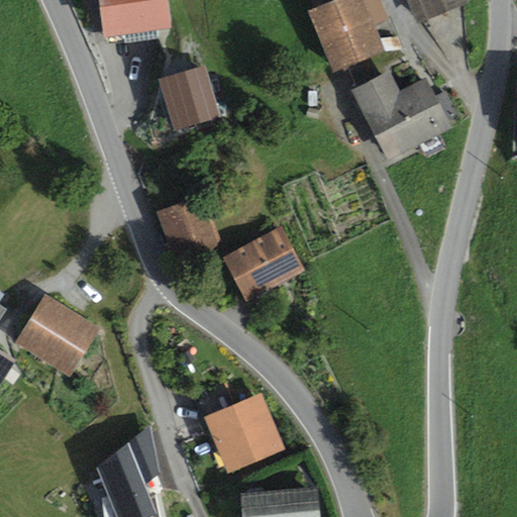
[(167,0),(100,0),(105,38),(172,30),(167,0)]
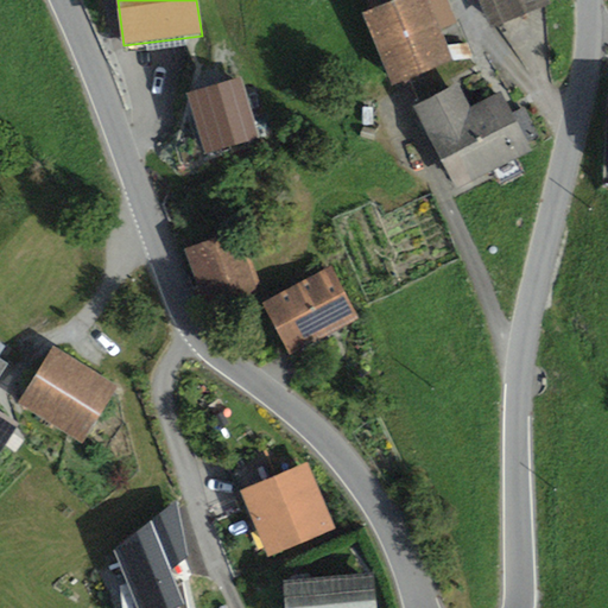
[(447,0),(399,0),(362,16),(393,88),(454,62),(441,30),(456,24),(447,0)]
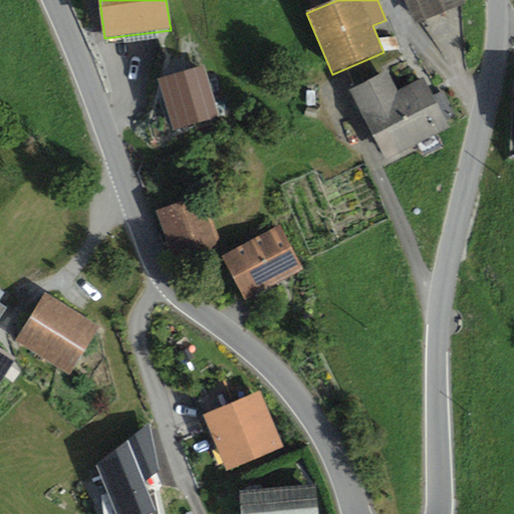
[(464,0),(404,0),(416,26),(466,4),(464,0)]
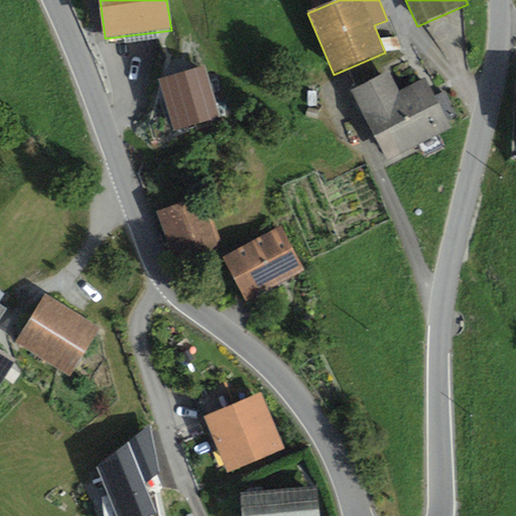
[(211,66),(164,80),(179,128),(226,114),(211,66)]
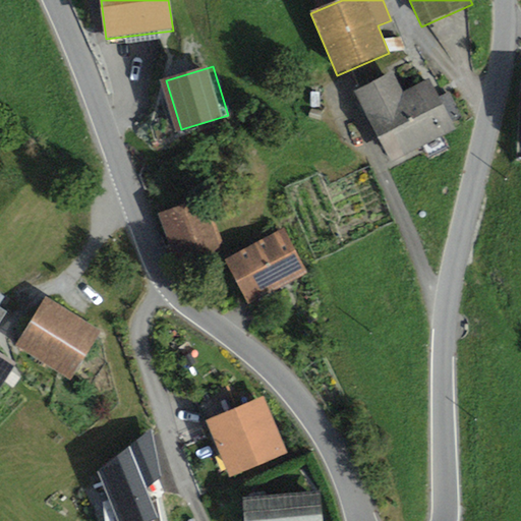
[(394,72),(354,94),(392,163),(455,129),(451,122),(462,116),(449,92),(440,96),(429,78),(404,92),(394,72)]
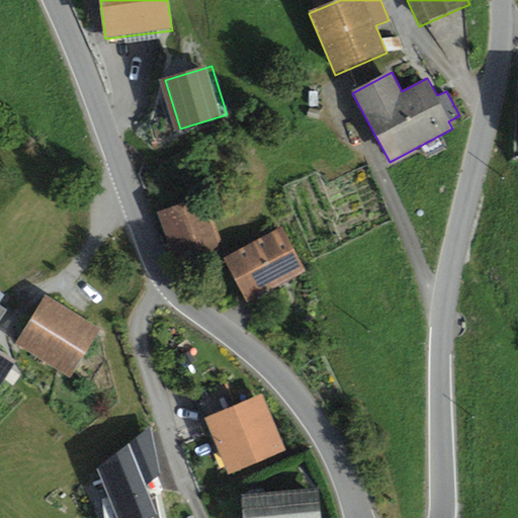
[(206,198),(160,214),(176,258),(223,241),(206,198)]
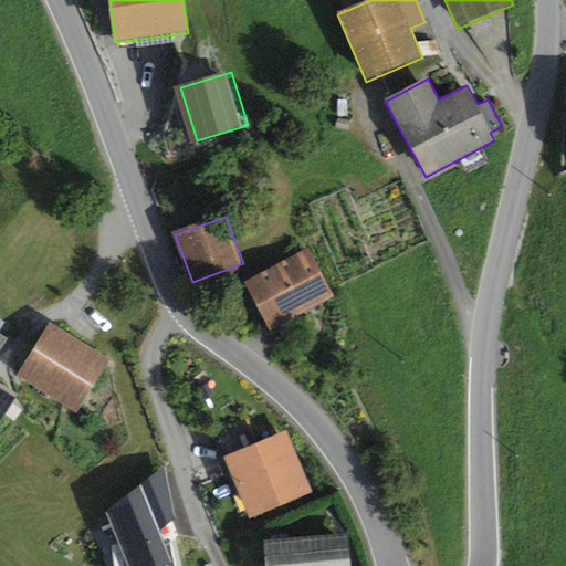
[(310,248),(249,281),(274,326),(335,293),(310,248)]
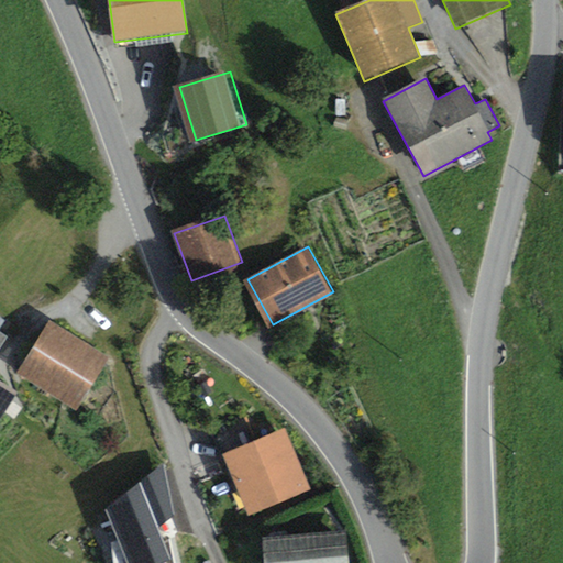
[(110,359),(48,321),(15,376),(77,412),(110,359)]
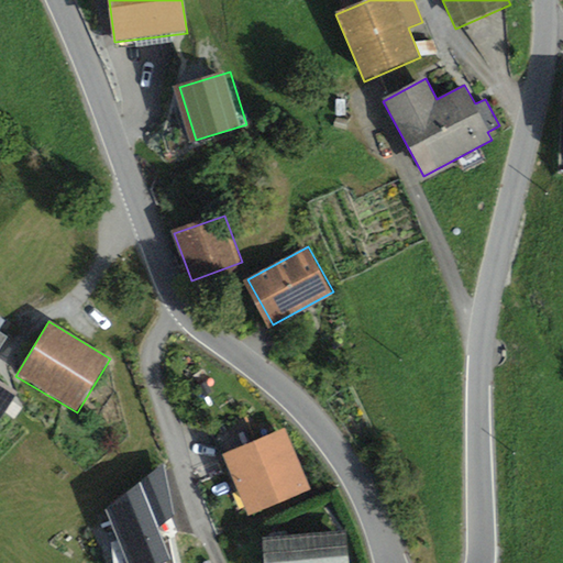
[(0,421),(19,393),(0,382),(0,421)]
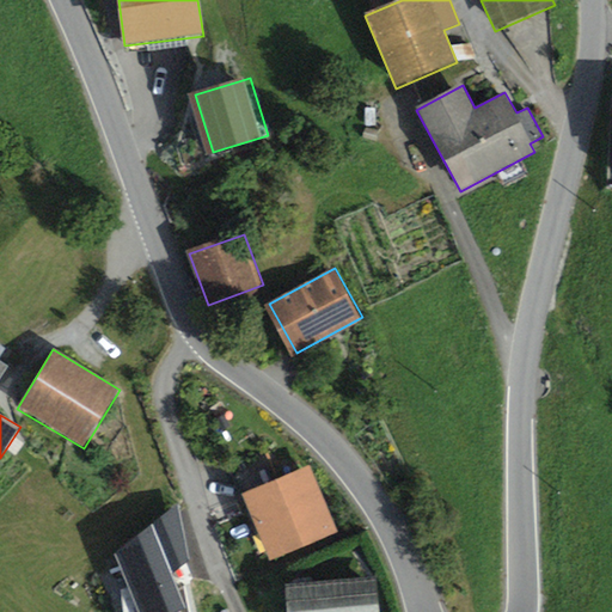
[(340,533),(310,467),(240,497),(270,564),(340,533)]
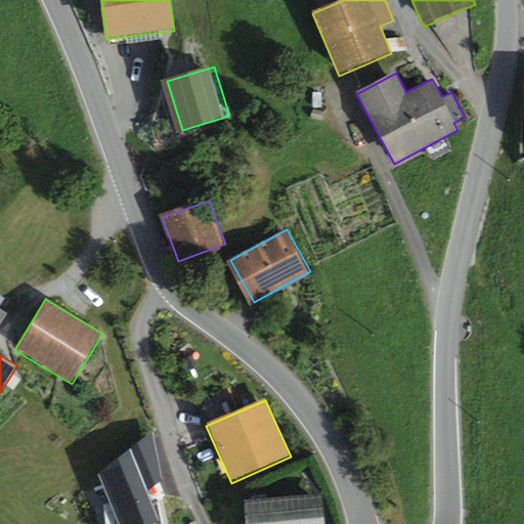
[(140,468),(87,489),(101,523),(122,523),(158,510),(140,468)]
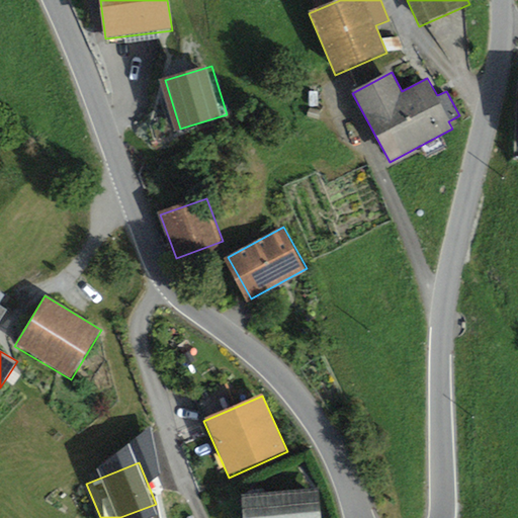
[(320,517),(319,489),(240,496),(241,517),(320,517)]
